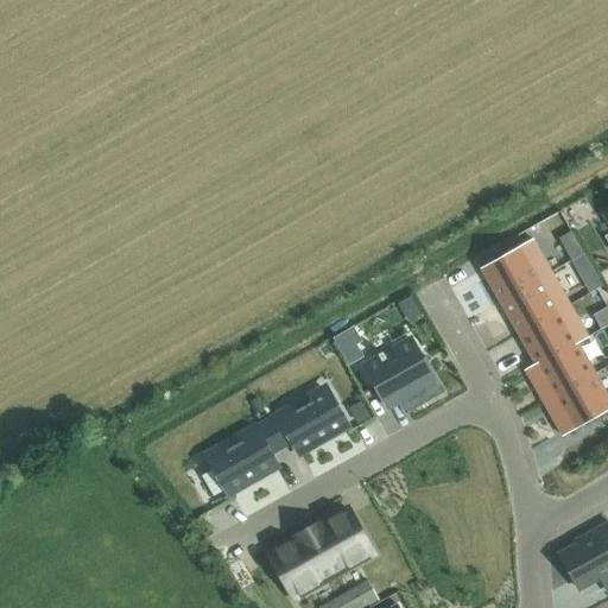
[(532,240),(480,268),(499,301),(550,272),(532,240)]
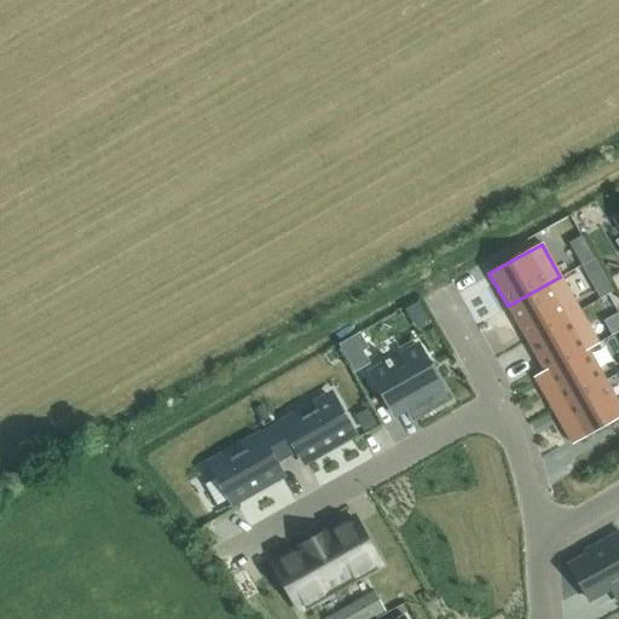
[(560,277),(508,306),(526,339),(568,316),(578,310),(560,277)]
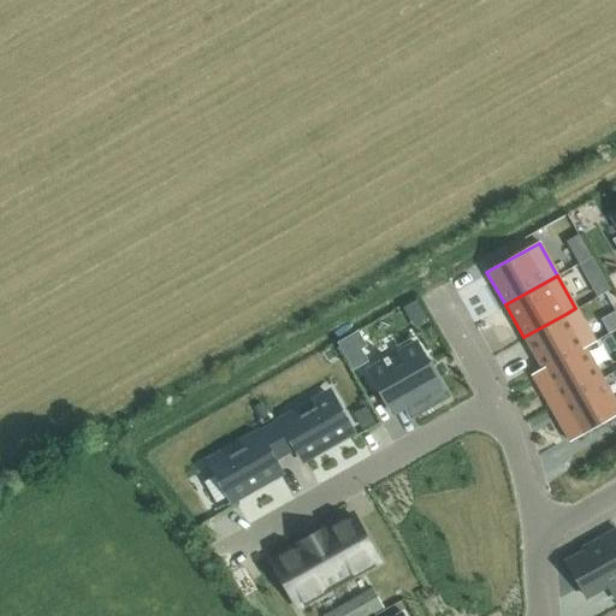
[(566,314),(523,337),(542,369),(584,347),(566,314)]
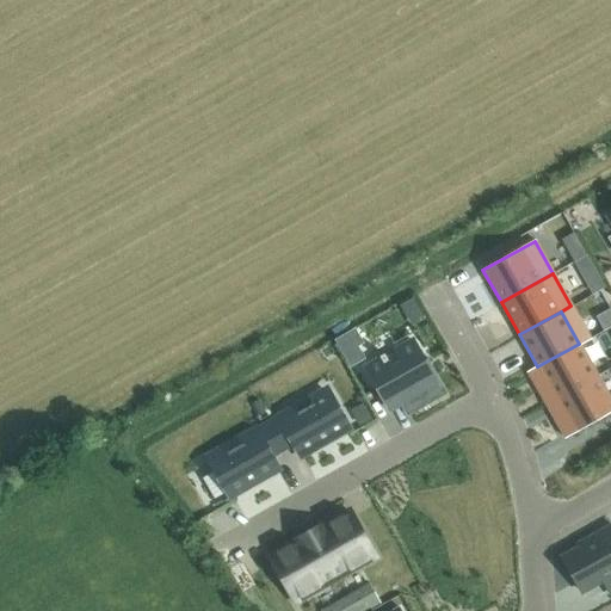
[(381,359),(365,368),(388,408),(399,402),(402,401),(408,411),(442,392),(424,362),(412,341),(384,357),(383,353),(380,356),(381,359)]
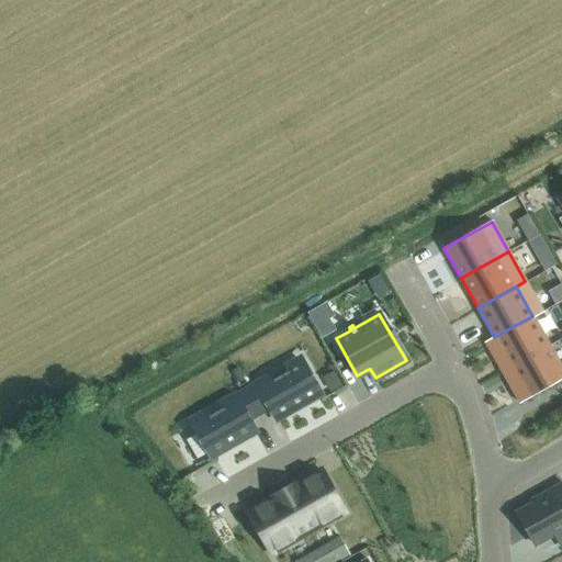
[(494,337),(485,343),(502,372),(550,346),(532,316),(494,337)]
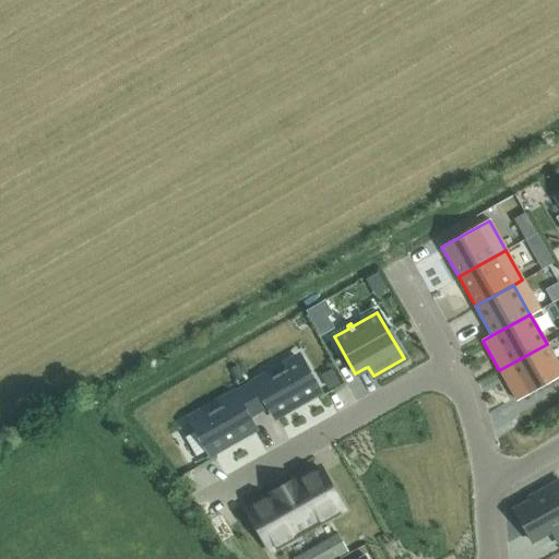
[(558,366),(547,344),(499,370),(515,400),(558,375),(558,366)]
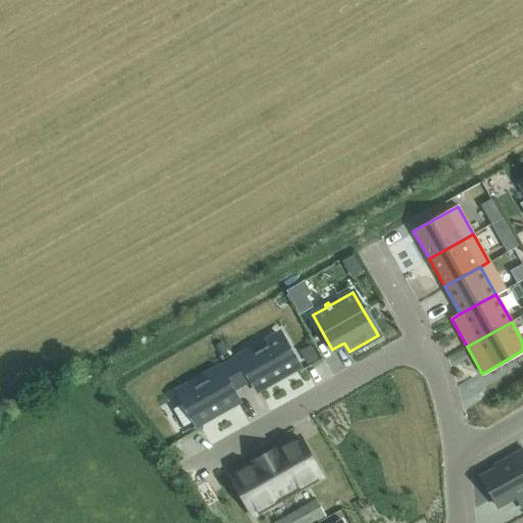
[(296,367),(280,338),(267,345),(254,352),(242,360),(240,355),(229,363),(241,384),(251,378),(257,388),(296,367)]
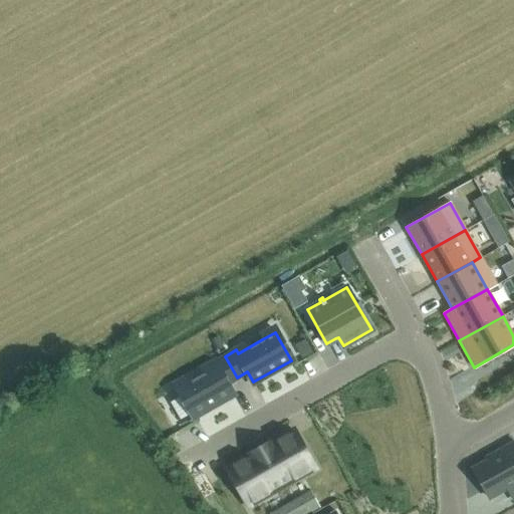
[(194,416),(232,394),(226,383),(237,377),(225,356),(213,362),(215,366),(203,373),(191,380),(178,388),(182,395),(170,402),(180,420),(192,413),(194,416)]
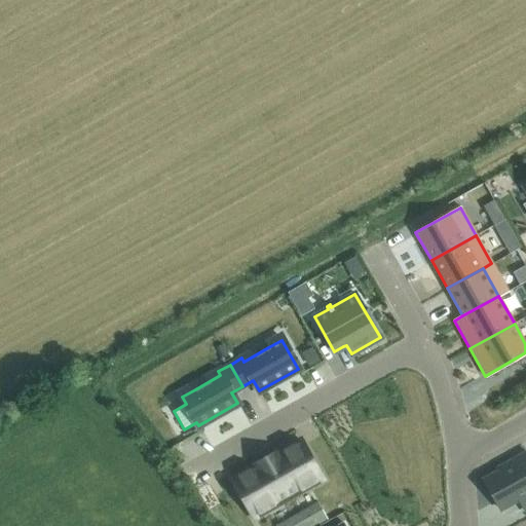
[(322,479),(310,459),(300,440),(282,450),(277,452),(276,452),(265,458),(288,498),(296,493),(322,479)]
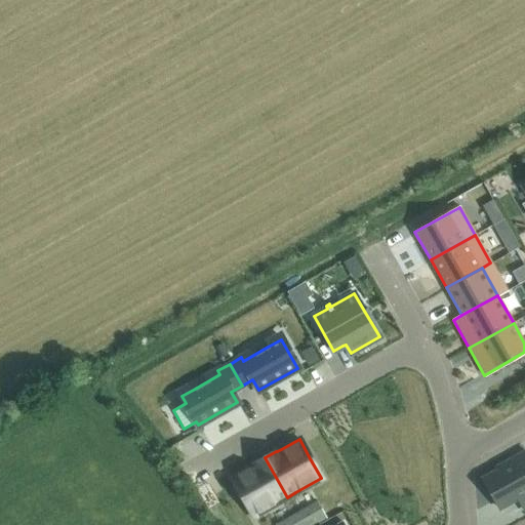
[(524,452),(498,468),(499,470),(483,479),(498,508),(516,498),(523,494),(524,496),(524,452)]
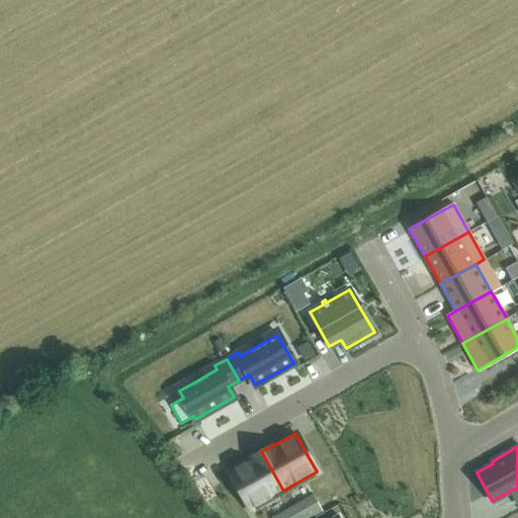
[(283,491),(261,451),(250,457),(251,458),(229,470),(238,489),(250,509),(283,491)]
